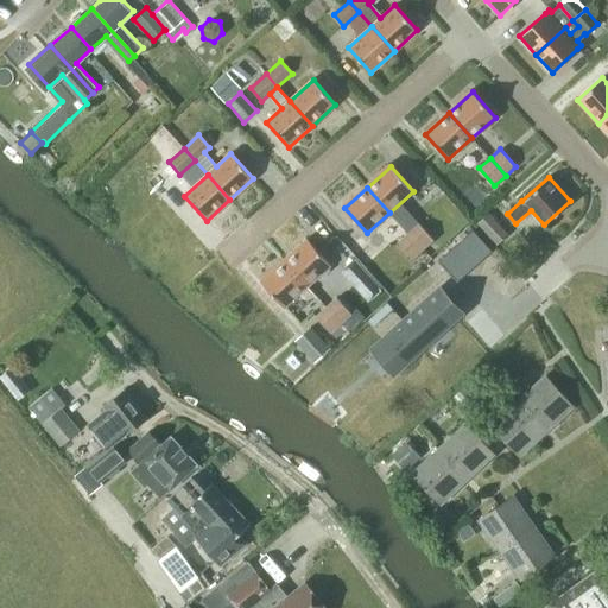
[(508,234),(489,211),(476,223),(495,245),(508,234)]
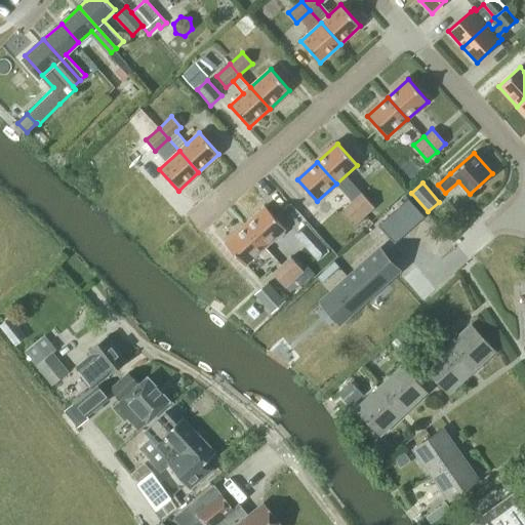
[(352,200),(366,215),(374,208),(361,193),(352,200)]
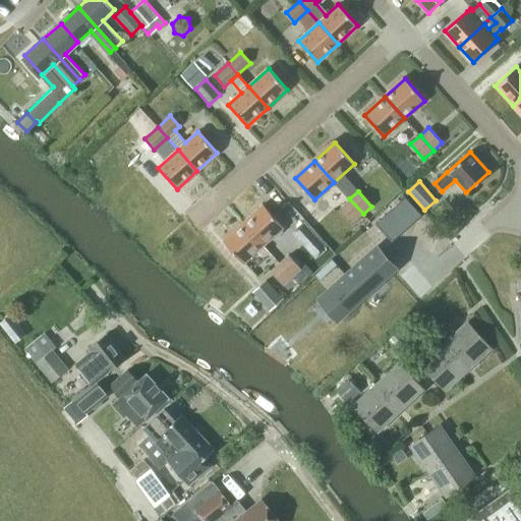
[(391,242),(421,215),(405,196),(375,224),(391,242)]
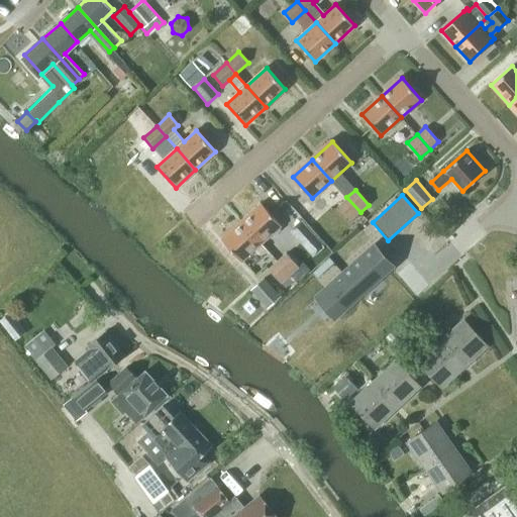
[(350,221),(360,212),(346,197),(337,206),(350,221)]
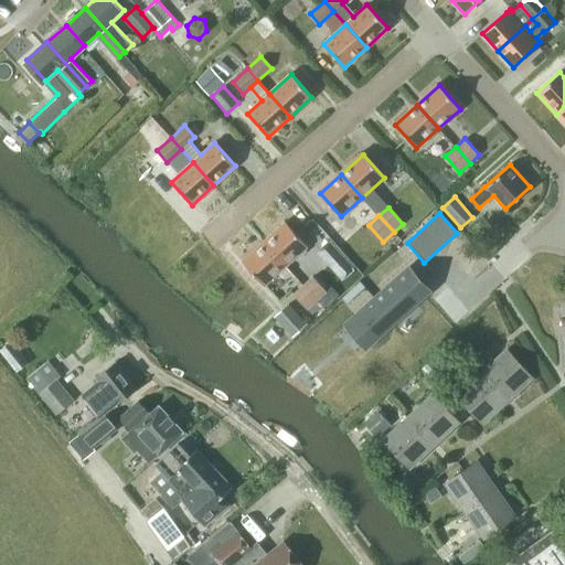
[(352,238),(336,220),(324,228),(341,248),(352,238)]
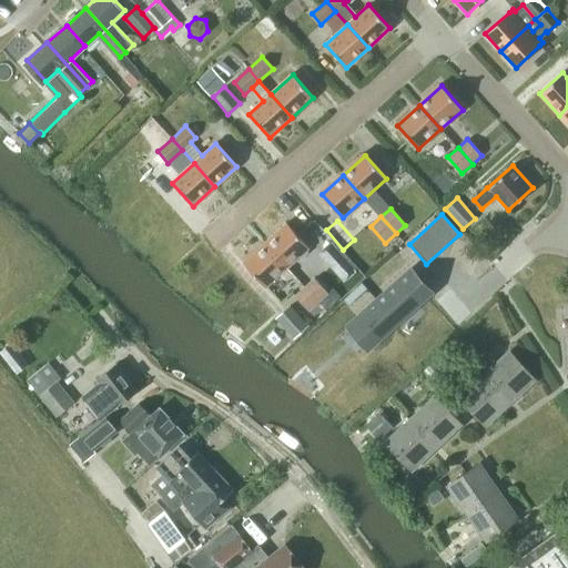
[(287,267),(310,247),(288,224),(266,244),(287,267)]
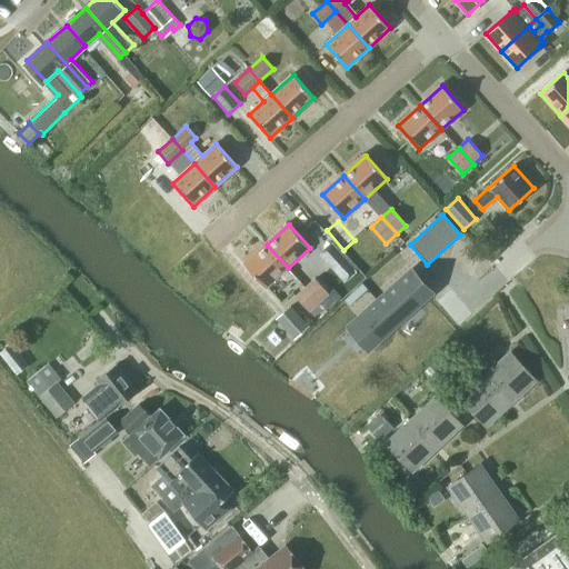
[(266,288),(288,268),(267,245),(245,265),(266,288)]
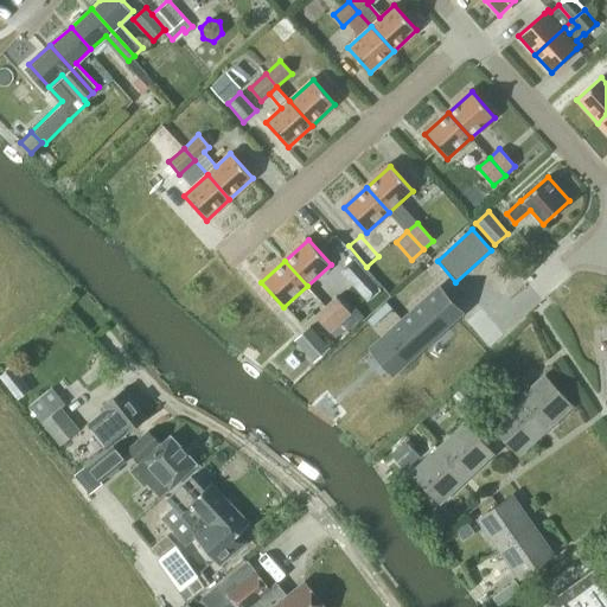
[(382,287),(368,272),(355,285),(369,299),(382,287)]
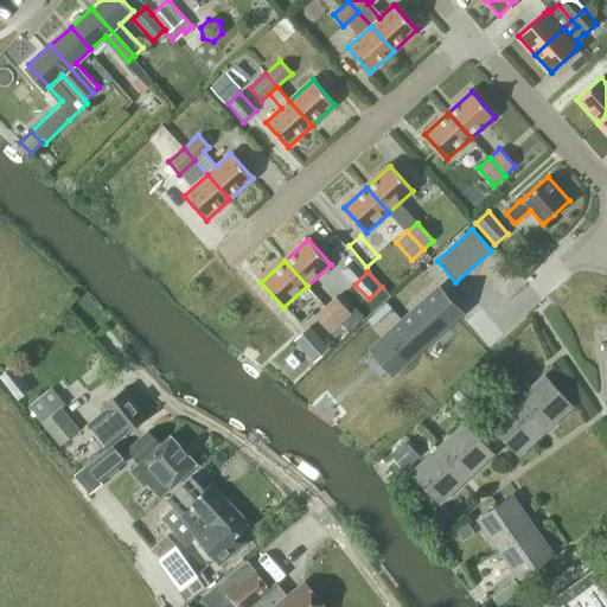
[(379,343),(398,365),(460,312),(440,289),(379,343)]
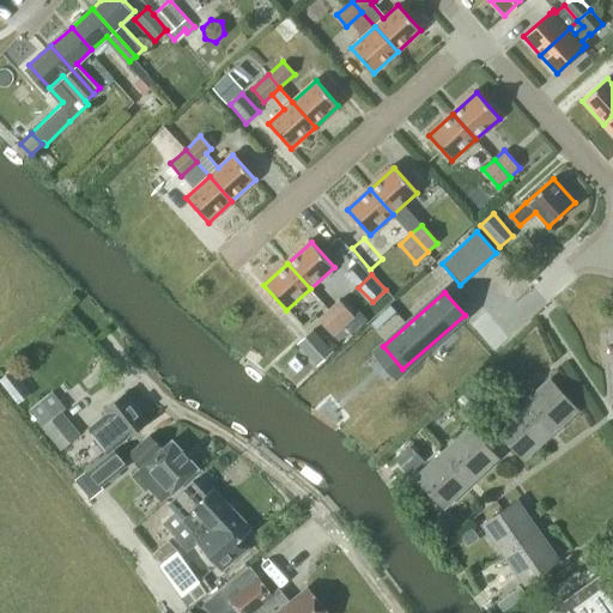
[(328,309),(344,327),(354,317),(339,299),(328,309)]
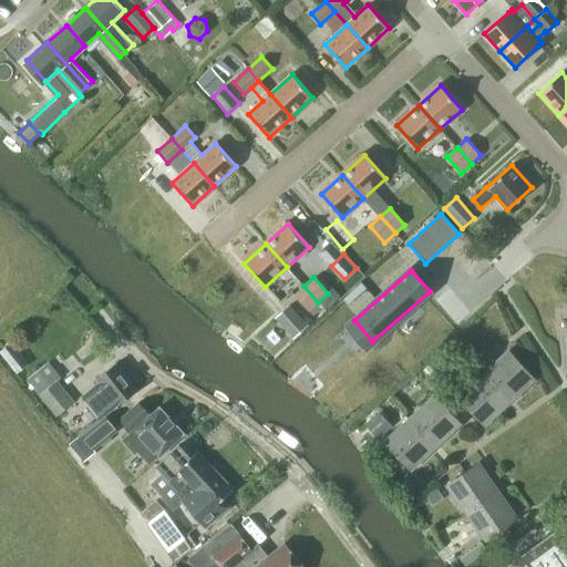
[(308,311),(318,302),(303,286),(294,295),(308,311)]
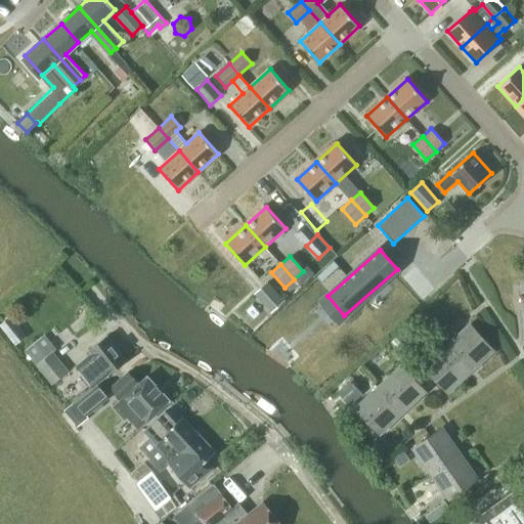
[(285,300),(267,281),(254,294),(270,312),(285,300)]
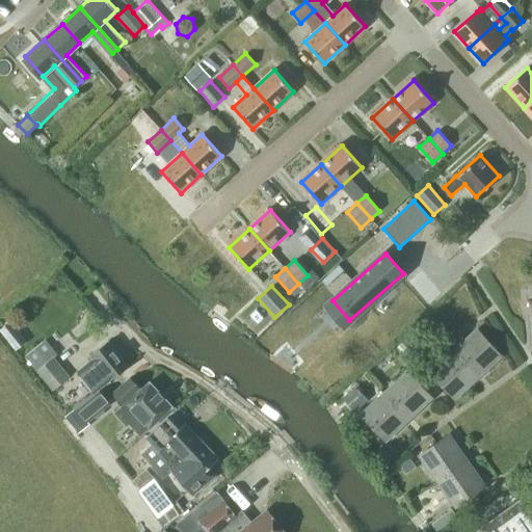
[(5,324),(0,328),(0,330),(7,340),(14,334),(5,324)]
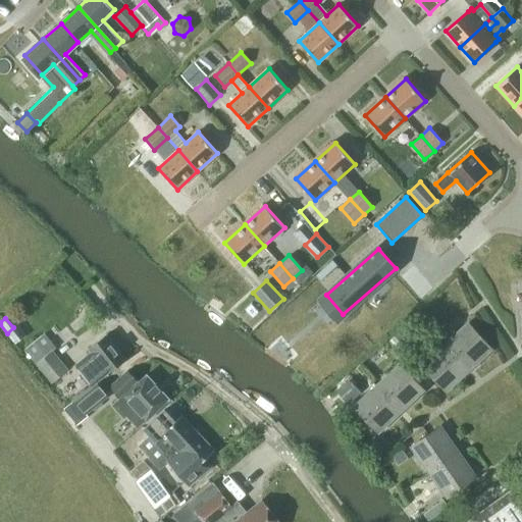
[(77,329),(85,323),(82,318),(73,324),(77,329)]
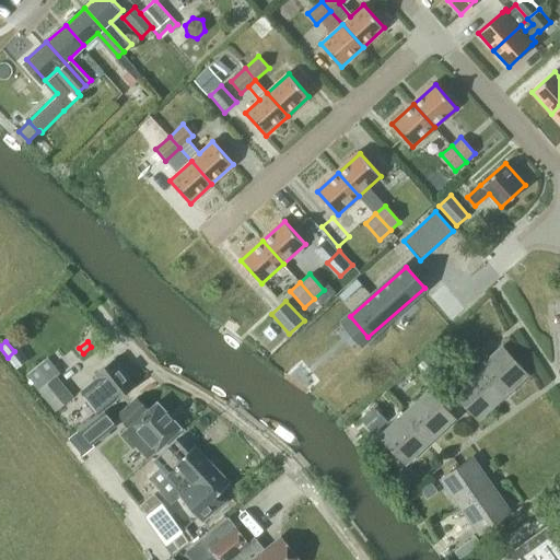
[(503,397),(527,374),(502,347),(478,370),(503,397)]
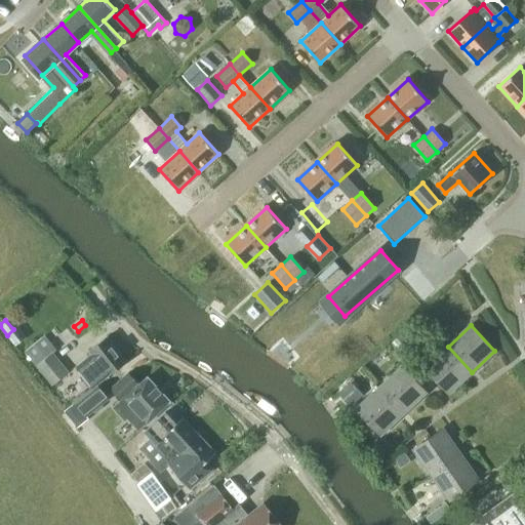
[(412,341),(403,332),(391,344),(399,354),(412,341)]
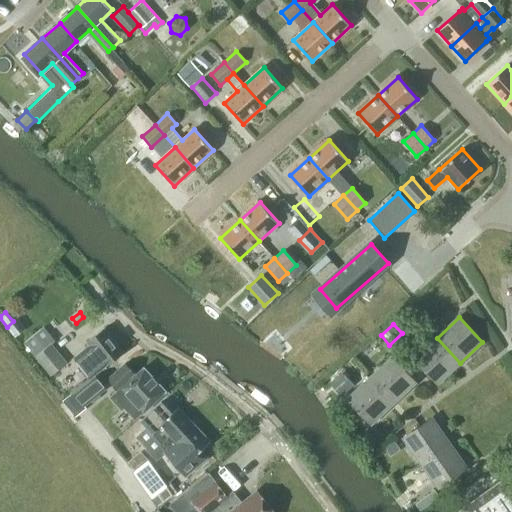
[(51,376),(67,362),(52,343),(55,341),(43,326),(25,341),(36,355),(34,357),(51,376)]
